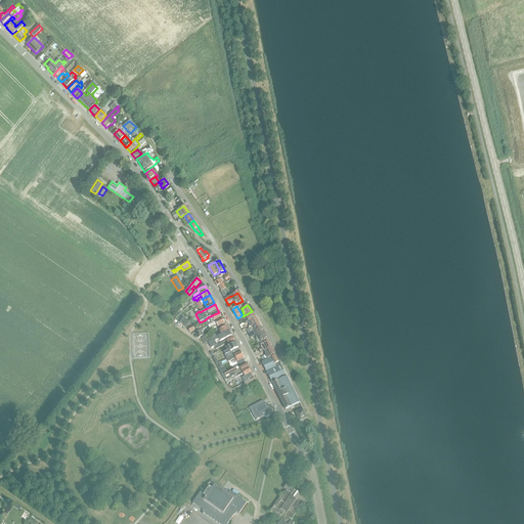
[(254,316),(252,311),(245,315),(248,319),(254,316)]
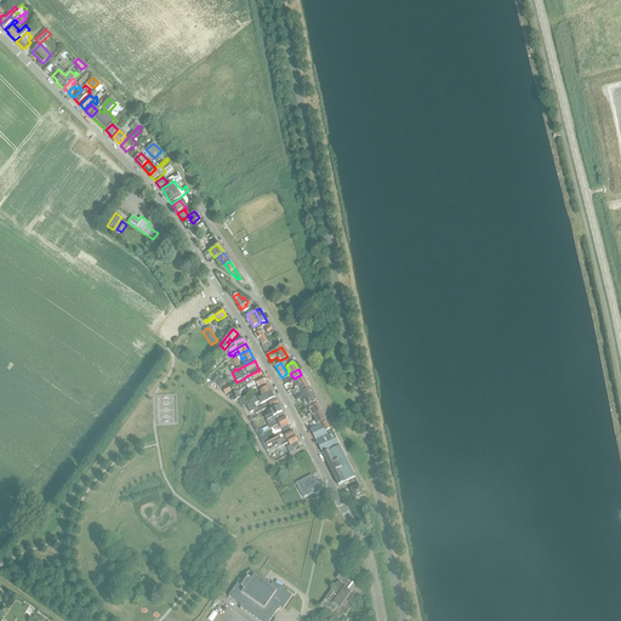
[(246,386),(249,385),(255,382),(255,380),(263,376),(260,370),(246,376),(246,377),(244,379),(243,380),(246,386)]
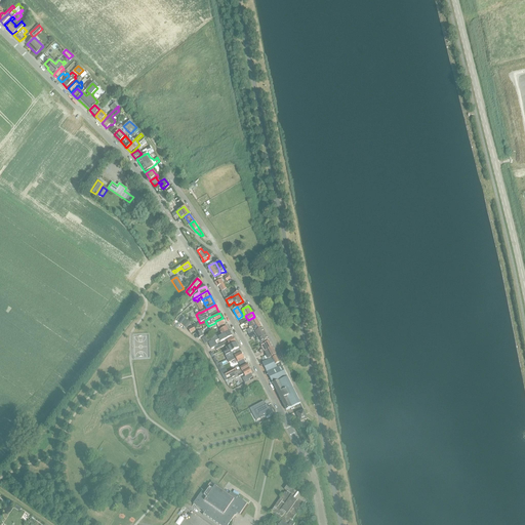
[(241,324),(244,323),(248,320),(245,316),(243,317),(244,319),(240,321),(241,324)]
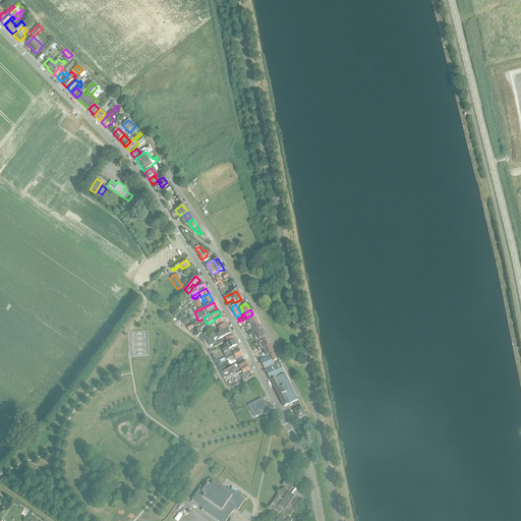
[(242,321),(245,327),(249,325),(248,325),(256,321),(253,314),(252,314),(246,317),(242,321)]
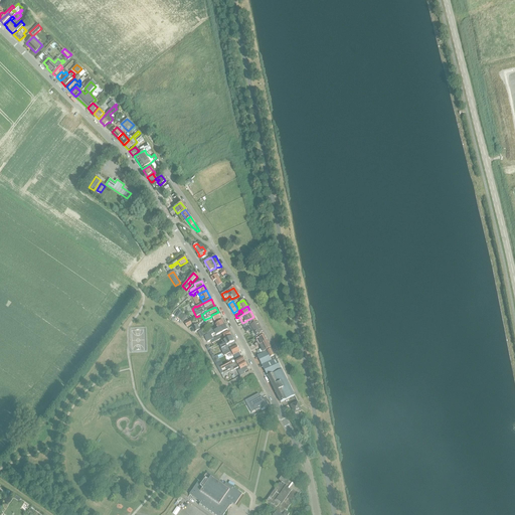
[(211,317),(206,319),(207,322),(213,319),(214,322),(221,318),(218,313),(211,317)]
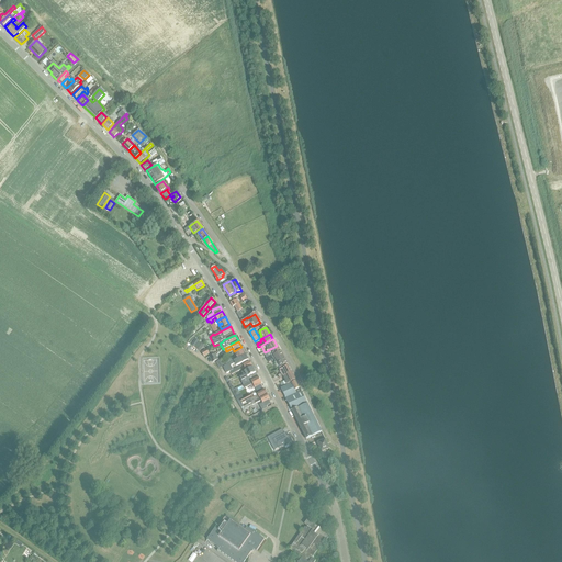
[(265,352),(268,358),(271,355),(280,350),(277,346),(268,350),(269,350),(265,352)]
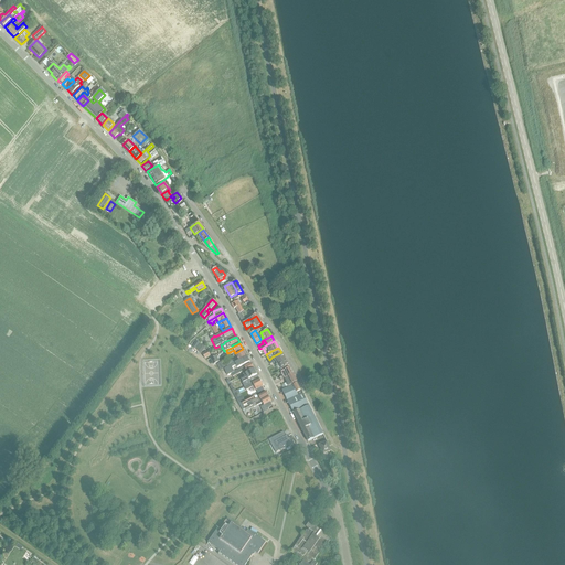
[(227,368),(247,356),(244,352),(236,356),(237,359),(234,361),(234,360),(224,365),(222,362),(217,364),(221,371),(227,366),(227,368)]
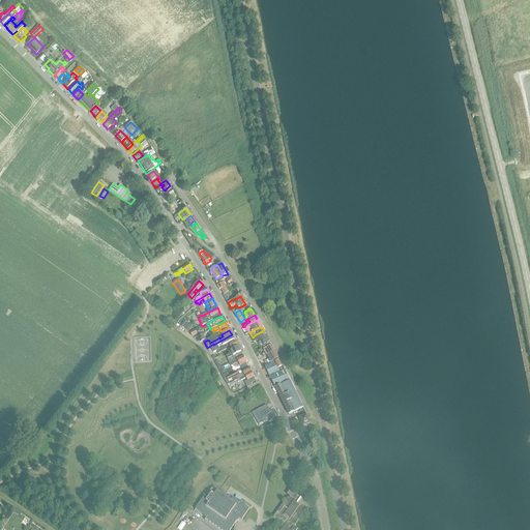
[(262,348),(263,348),(265,347),(264,346),(270,343),(264,331),(260,333),(260,332),(256,334),(253,337),(251,337),(254,342),(258,339),(261,343),(259,344),(262,348)]
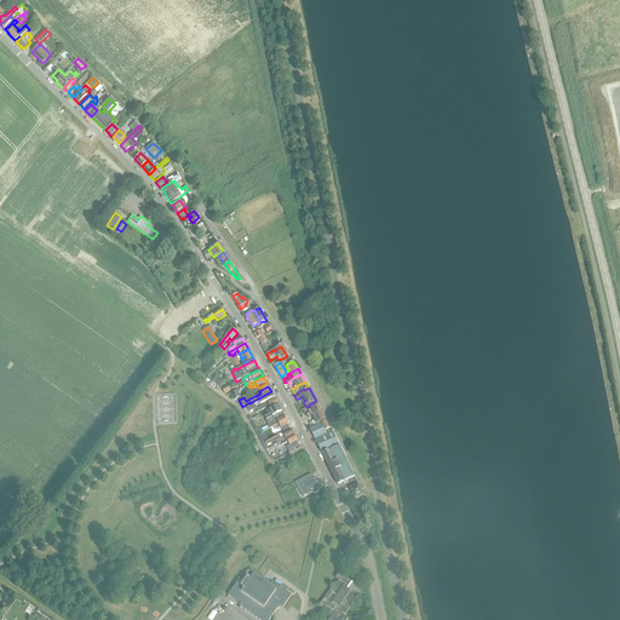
[(231,394),(235,400),(241,397),(237,390),(231,394)]
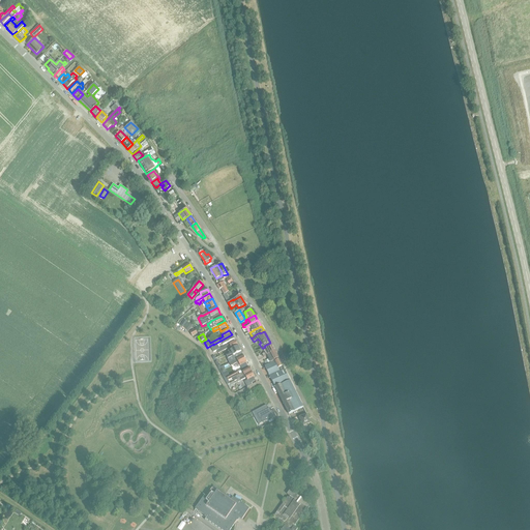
[(227,344),(234,340),(232,334),(213,345),(210,346),(214,352),(216,351),(217,351),(219,349),(217,345),(222,343),(223,345),(227,344)]
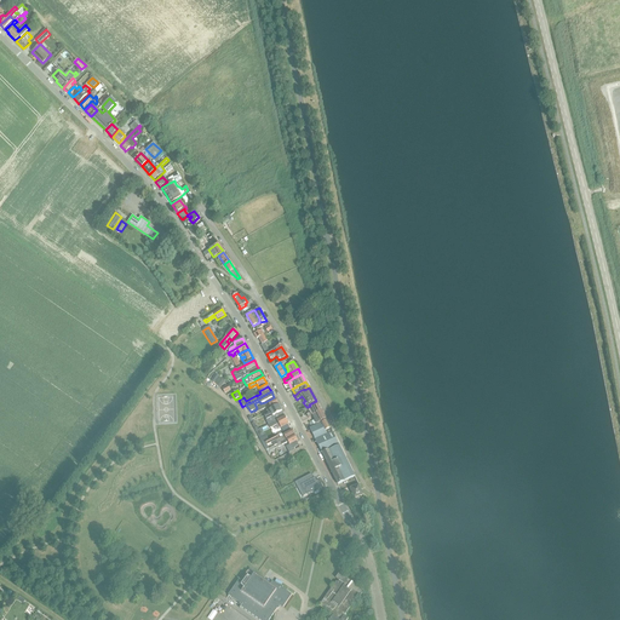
[(270,406),(271,409),(279,406),(275,399),(260,407),(257,408),(254,411),(253,411),(256,414),(270,406)]
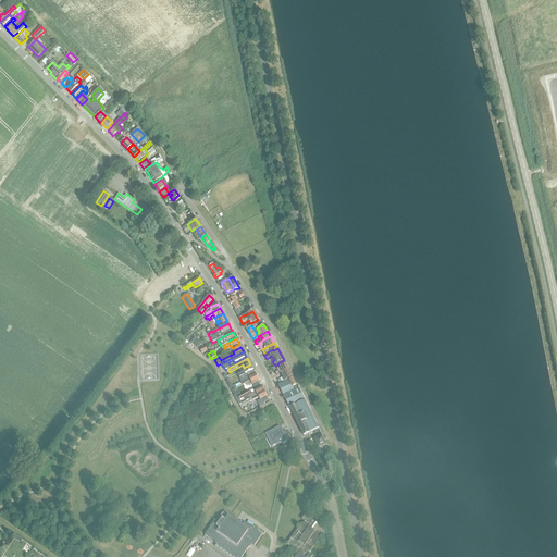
[(279,366),(279,364),(276,366),(276,367),(280,373),(288,369),(285,362),(279,366)]
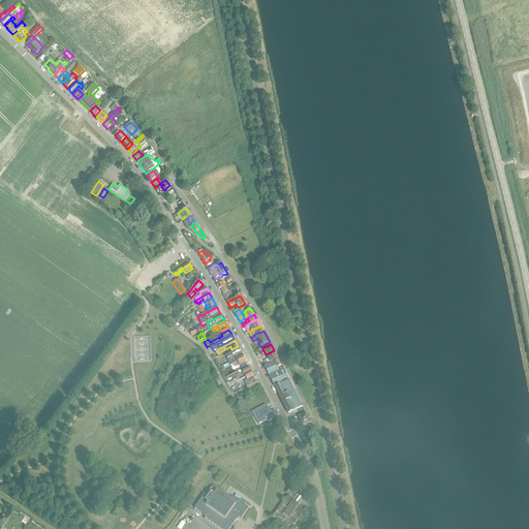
[(227,359),(228,363),(243,355),(238,346),(231,349),(227,351),(229,353),(225,355),(227,359)]
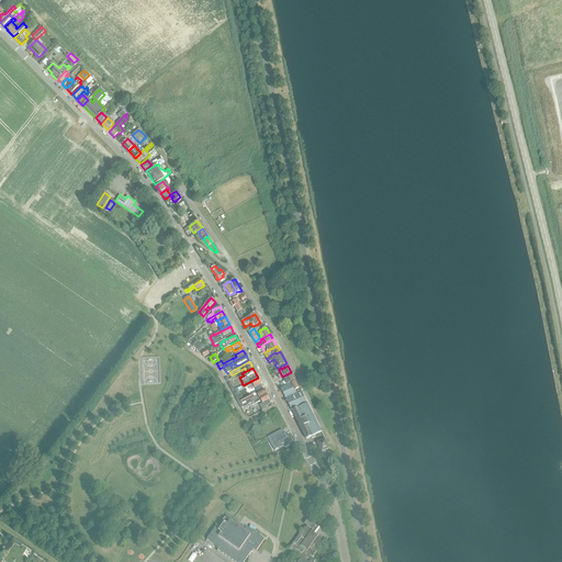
[(291,372),(282,377),(287,384),(295,379),(291,372)]
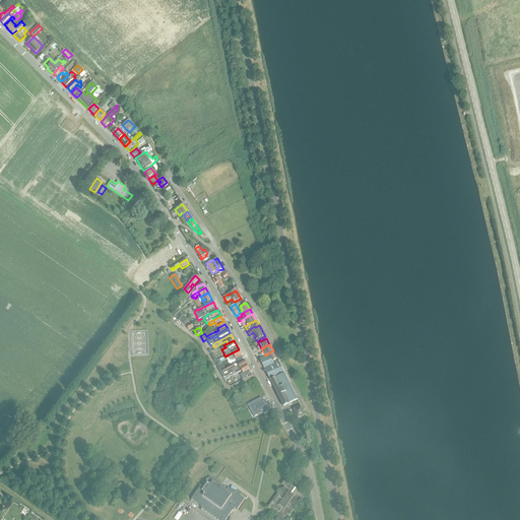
[(239,349),(224,356),(226,359),(234,354),(236,360),(243,355),(239,349)]
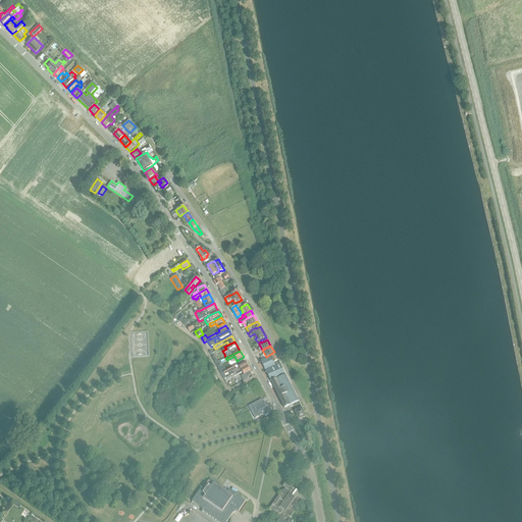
[(265,370),(284,408),(298,401),(279,363),(274,354),(270,356),(260,360),(261,361),(265,370)]
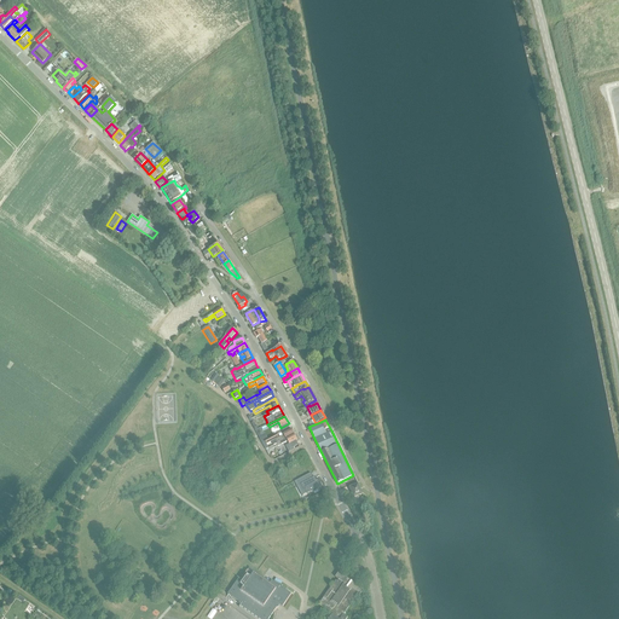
[(265,429),(267,428),(266,424),(258,428),(262,439),(267,438),(265,429)]
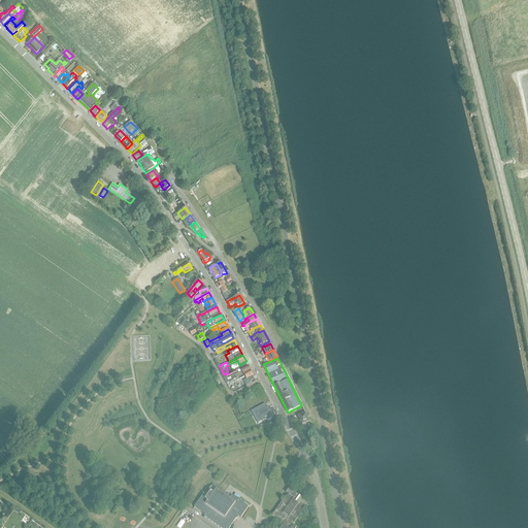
[(235,375),(237,378),(251,370),(249,366),(241,370),(242,371),(235,375)]
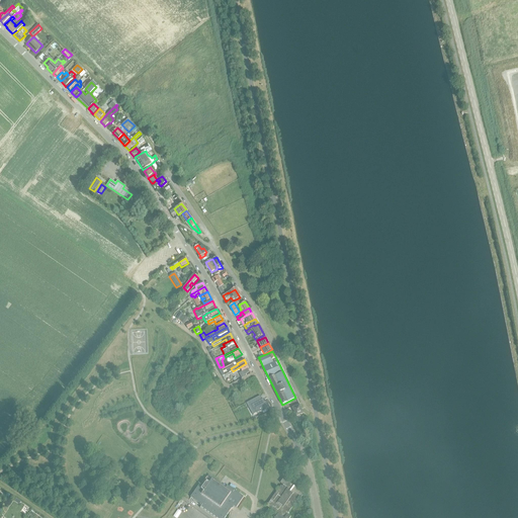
[(232,363),(229,365),(225,367),(222,369),(223,372),(229,369),(229,368),(233,366),(232,363)]
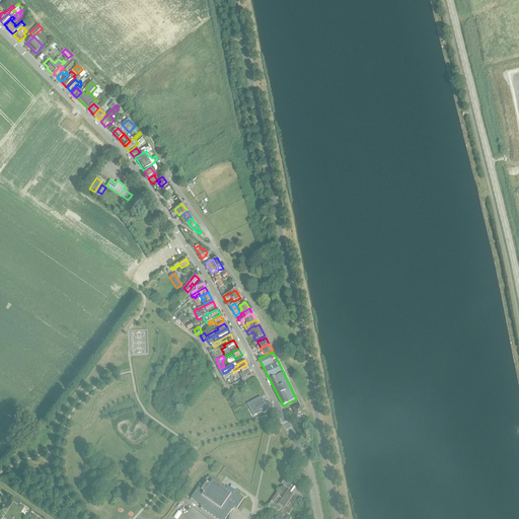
[(246,364),(233,372),(225,376),(226,378),(233,374),(241,370),(242,372),(249,369),(246,364)]
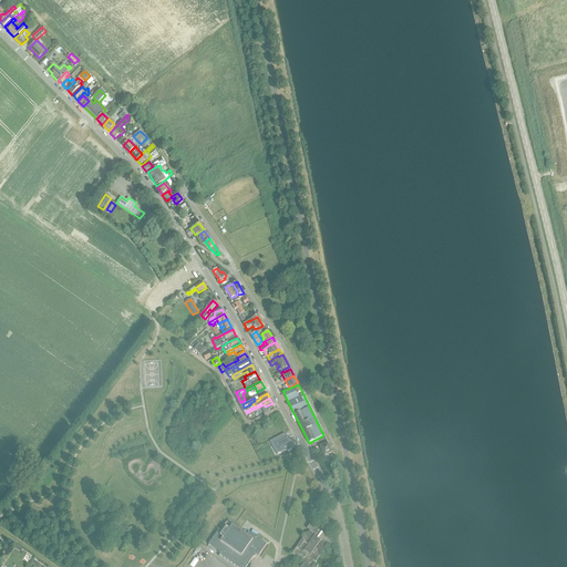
[(285,433),(270,442),(272,446),(276,444),(278,449),(279,449),(281,452),(295,445),(291,439),(291,440),(290,441),(288,437),(287,437),(285,433)]
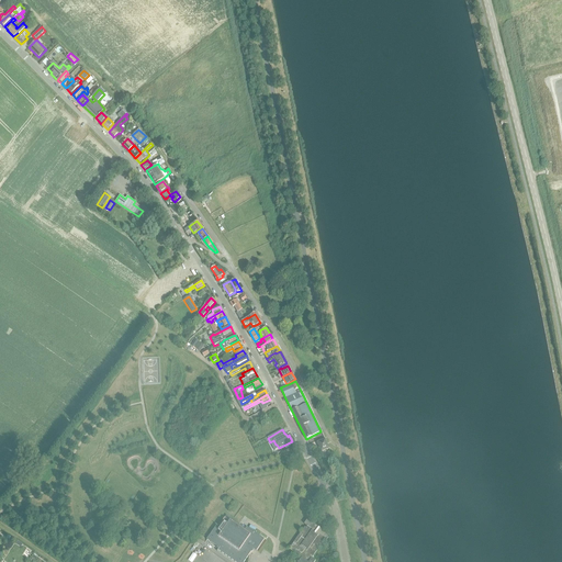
[(317,444),(322,452),(329,449),(325,439),(317,444)]
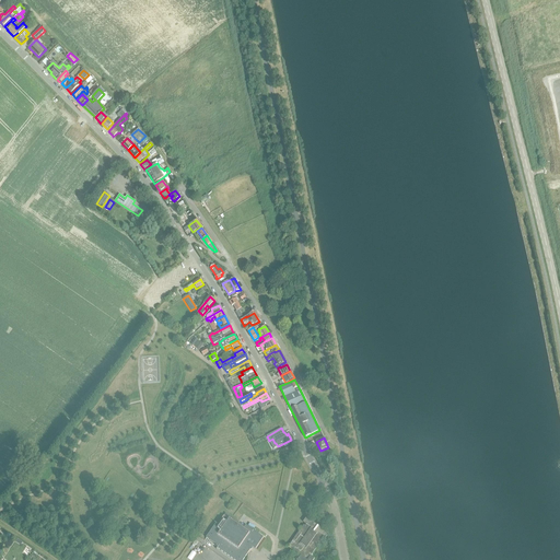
[(207,538),(219,547),(218,548),(234,559),(243,559),(253,547),(256,549),(264,538),(245,525),(244,526),(226,513),(224,516),(218,525),(217,524),(207,538)]
